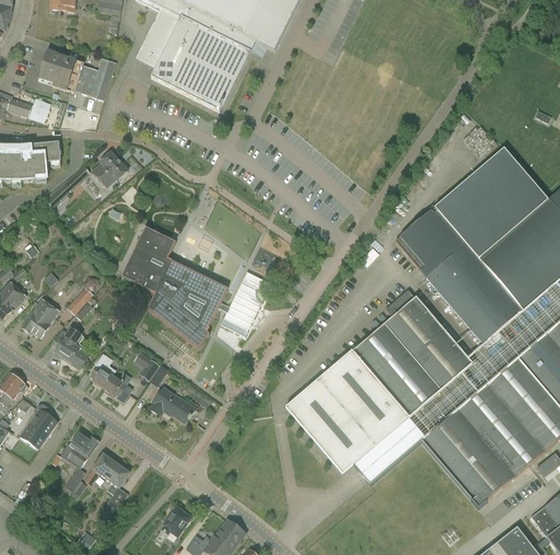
[(50,0),(49,8),(74,9),(74,0),(50,0)]
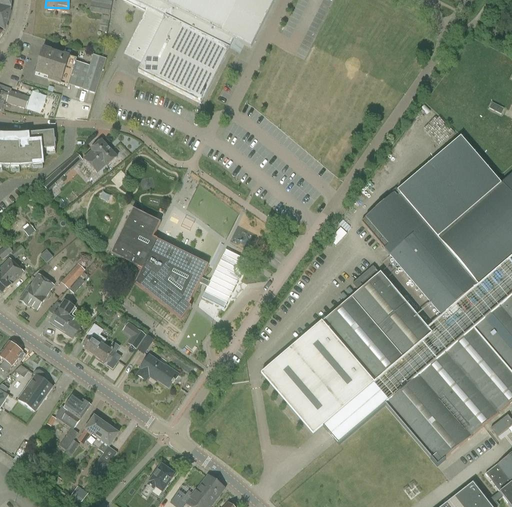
[(91,0),(90,8),(109,11),(111,0),(91,0)]
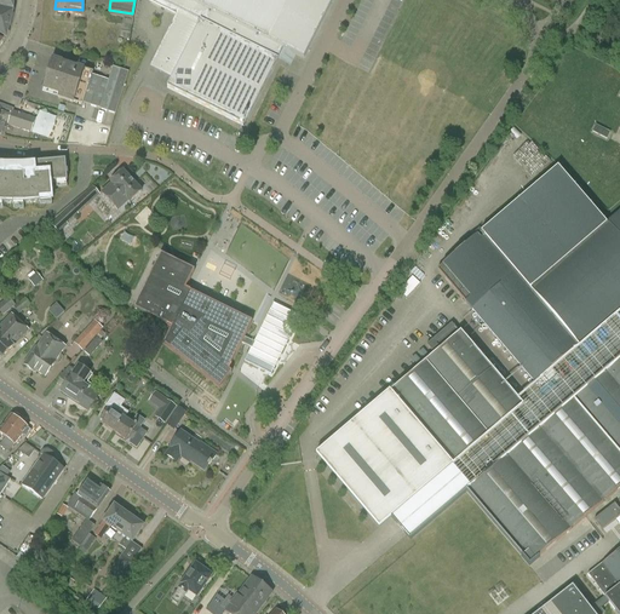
[(245,121),(283,44),(303,53),(329,0),(160,0),(181,11),(153,64),(176,75),(171,85),(245,121)]
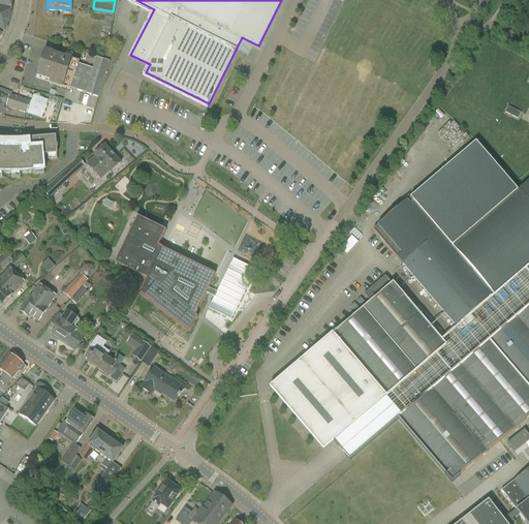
[(0,24),(5,27),(9,6),(0,3),(0,24)]
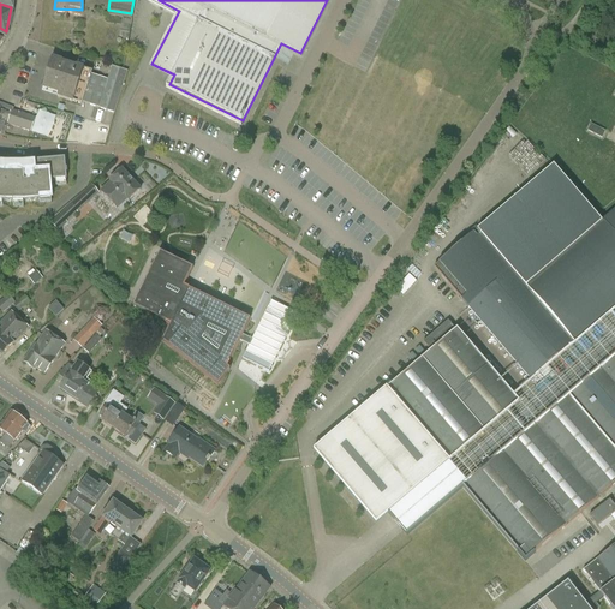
[(132,15),(123,13),(119,31),(129,34),(132,15)]
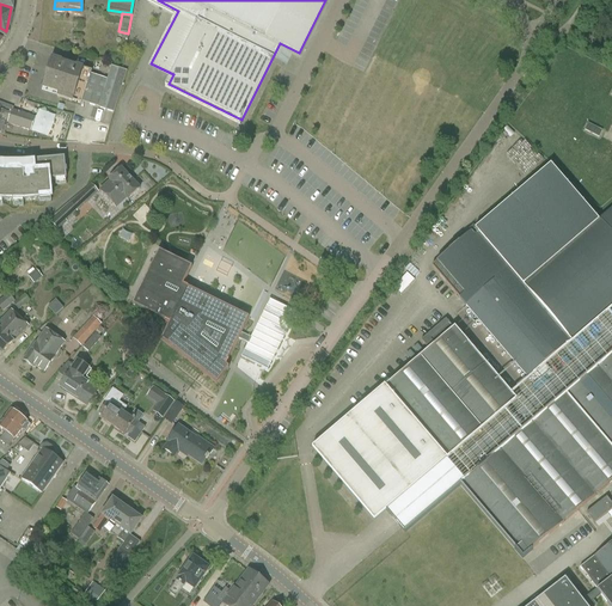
[(51,53),(46,73),(43,83),(59,87),(57,91),(72,96),(81,98),(81,97),(98,102),(98,103),(114,108),(127,66),(111,61),(108,73),(91,68),(91,65),(51,53)]
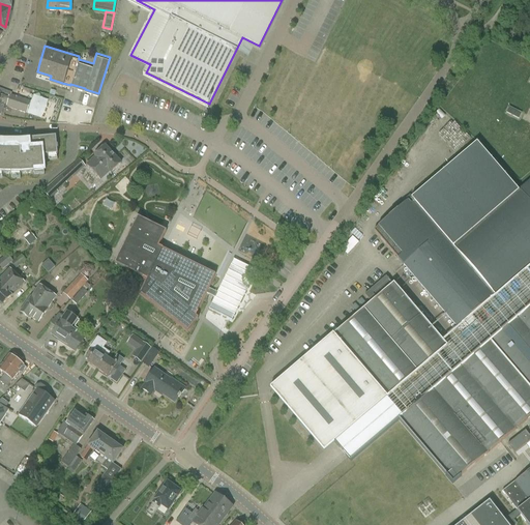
[(30,97),(10,90),(11,88),(0,84),(0,110),(0,111),(3,103),(6,104),(6,101),(26,109),(30,97)]
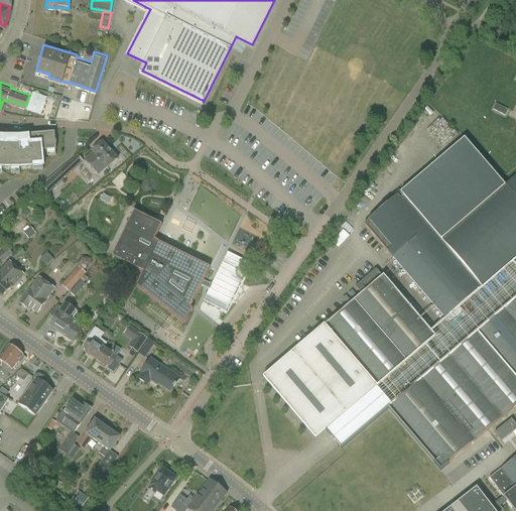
[(496,100),(493,105),(505,112),(508,106),(496,100)]
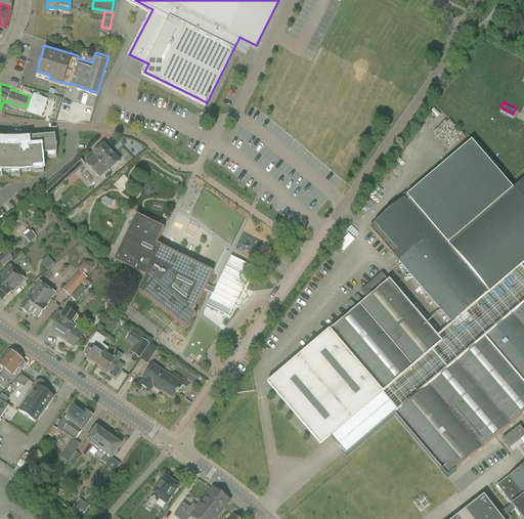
[(0,166),(6,168),(26,167),(44,165),(42,149),(57,148),(55,130),(29,132),(30,137),(4,138),(0,137),(0,166)]
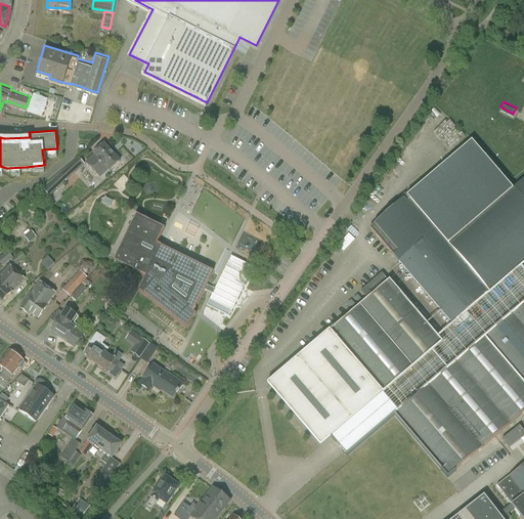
[(523,258),(523,174),(513,184),(472,136),(369,223),(452,319),(523,258)]
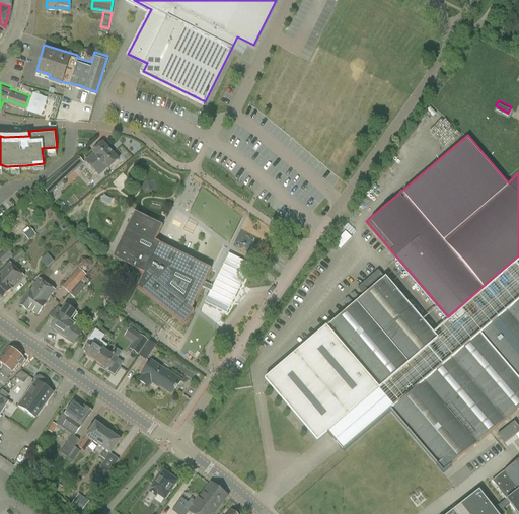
[(94,150),(86,158),(98,171),(106,163),(108,165),(119,155),(102,139),(92,148),(94,150)]
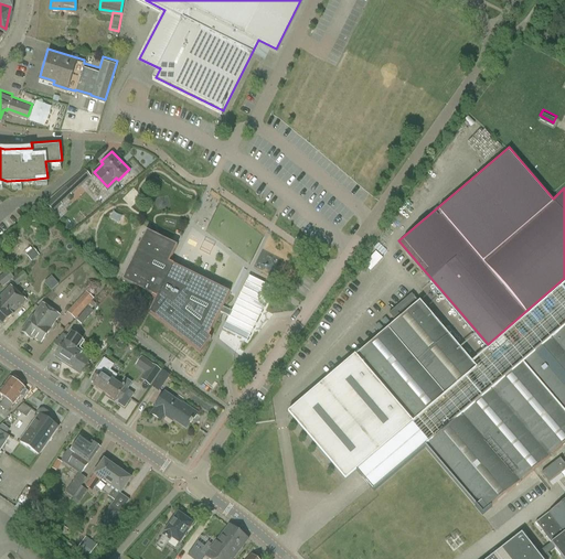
[(85,165),(64,184),(46,201),(53,207),(62,200),(61,199),(70,191),(71,191),(91,172),(85,165)]
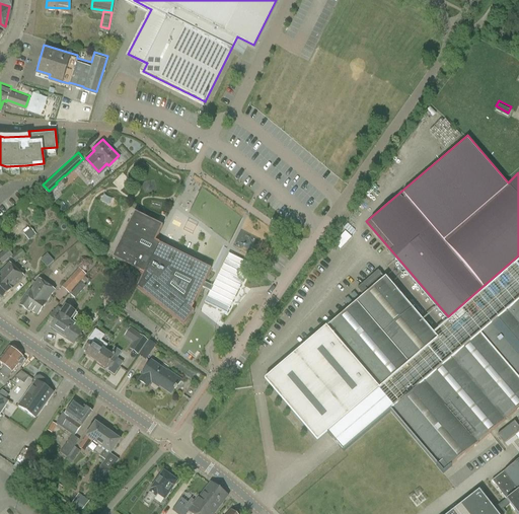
[(135,207),(112,253),(144,269),(137,284),(183,320),(194,307),(191,305),(212,265),(154,238),(163,222),(135,207)]
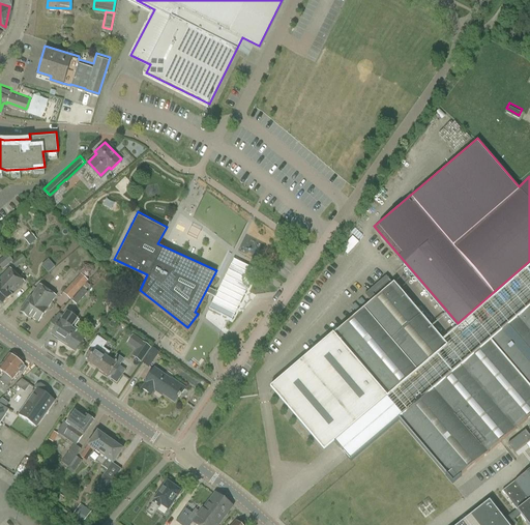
[(0,262),(3,265),(11,258),(13,257),(12,256),(7,250),(0,255),(0,262)]
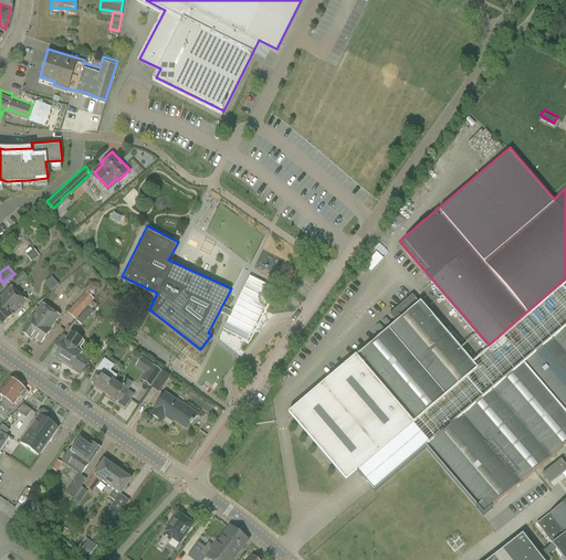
[(22,266),(13,273),(14,274),(12,275),(18,282),(28,273),(22,266)]
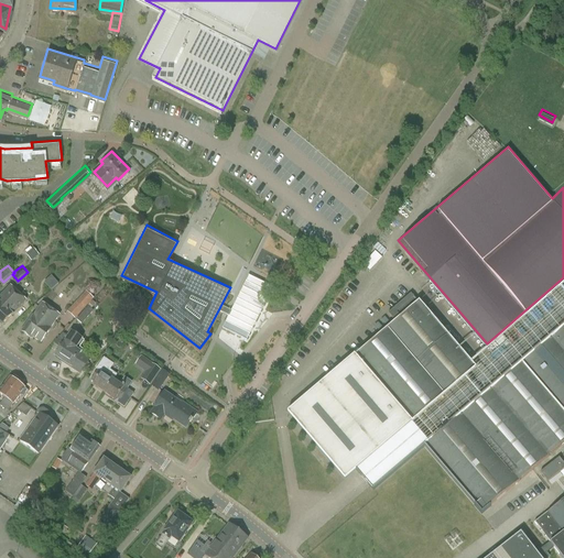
[(49,284),(56,280),(51,271),(43,276),(49,284)]
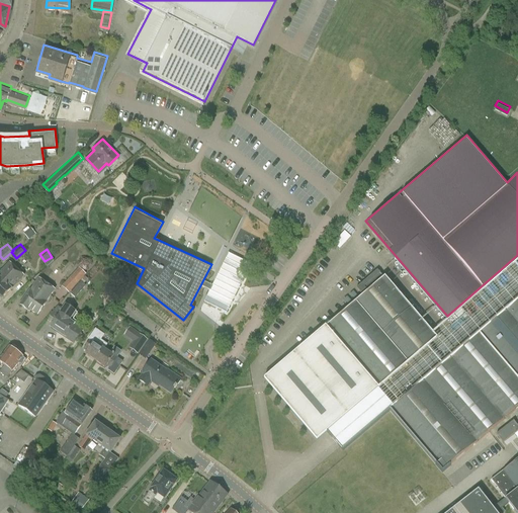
[(8,258),(0,267),(0,293),(1,295),(23,272),(8,258)]
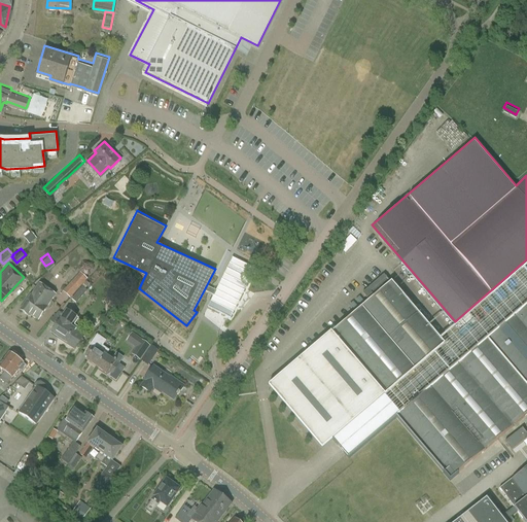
[(322,444),(332,436),(338,442),(349,454),(396,414),(450,476),(526,410),(526,301),(400,410),(389,397),(384,391),(444,340),(384,271),(362,289),(369,297),(277,376),(270,382),(322,444)]
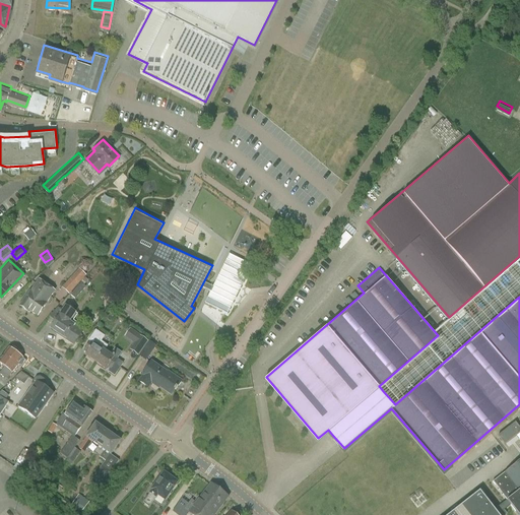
[(68,290),(78,278),(72,272),(62,283),(68,290)]
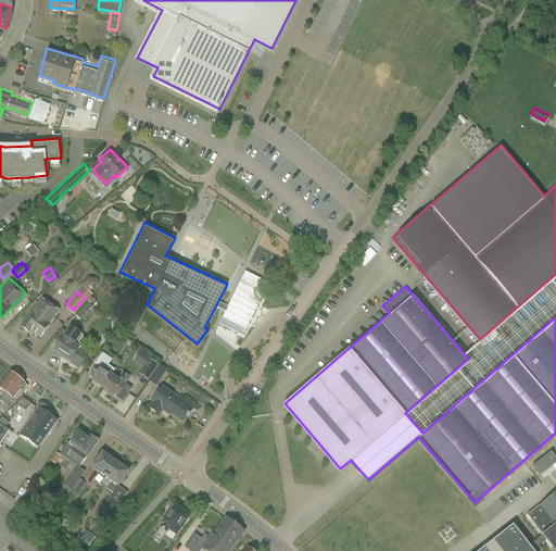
[(75,311),(80,315),(92,302),(90,300),(95,296),(91,292),(75,311)]
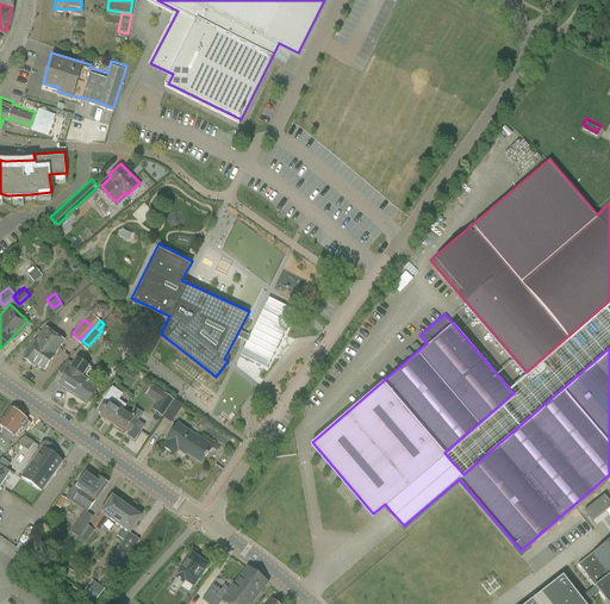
[(45,323),(36,337),(35,337),(23,354),(32,361),(33,359),(44,366),(55,352),(54,352),(64,336),(45,323)]
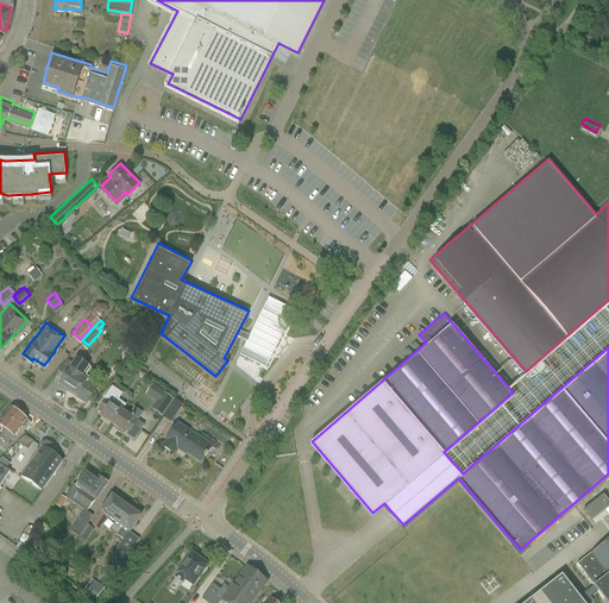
[(77,355),(69,365),(60,379),(88,399),(98,383),(86,376),(88,374),(82,369),(88,362),(77,355)]
